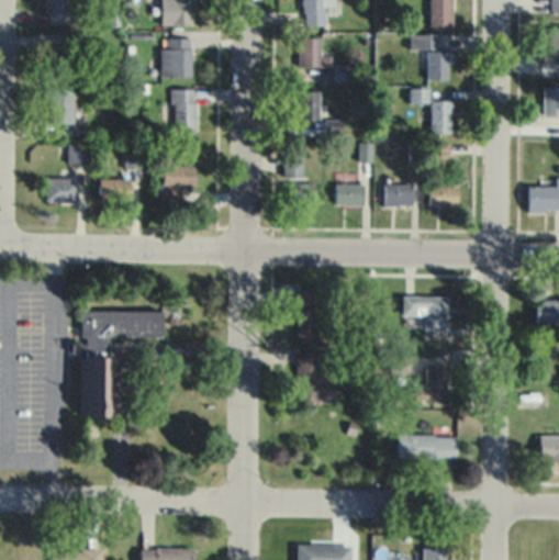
[(73,24),(71,0),(48,0),(49,24),(73,24)]
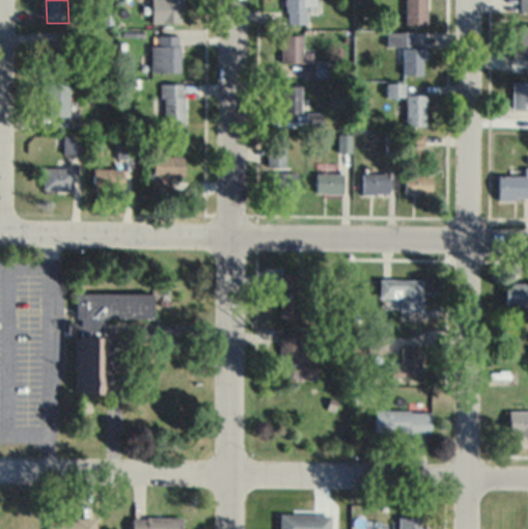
[(182,0),(156,0),(156,23),(182,23),(182,0)]
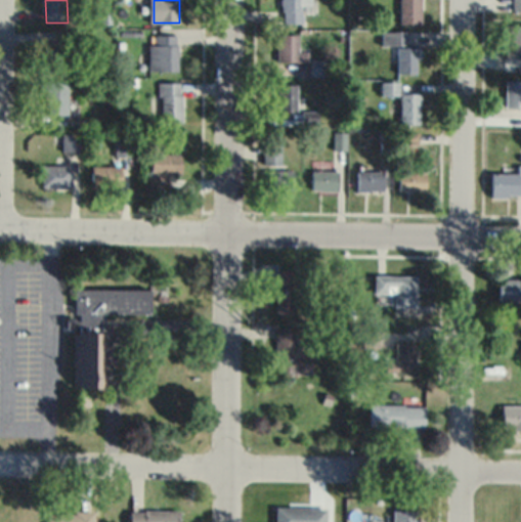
[(284,0),(284,26),(304,26),(304,8),(314,8),(314,0),(284,0)]
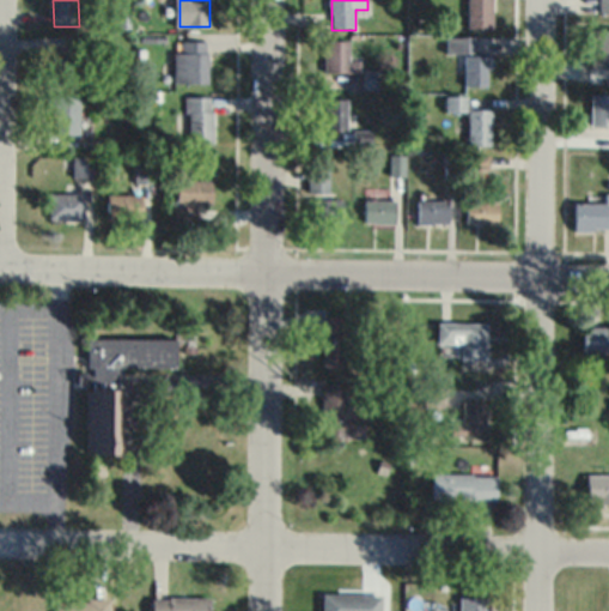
[(469,0),(469,29),(494,29),(494,0),(469,0)]
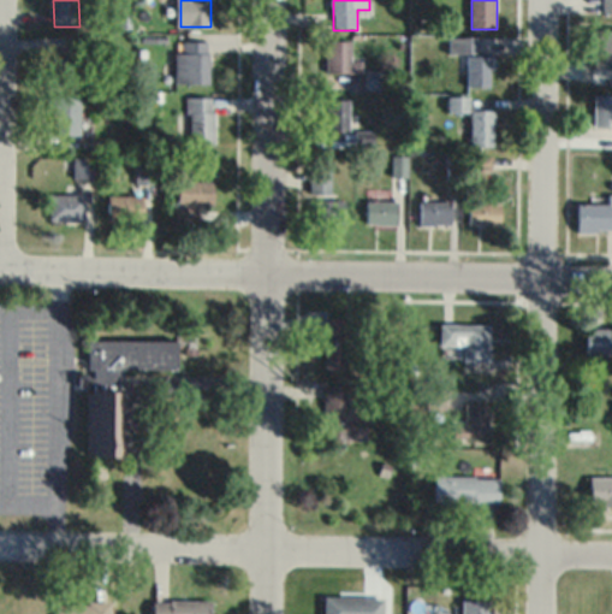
[(611,0),(600,0),(601,15),(611,15),(611,0)]
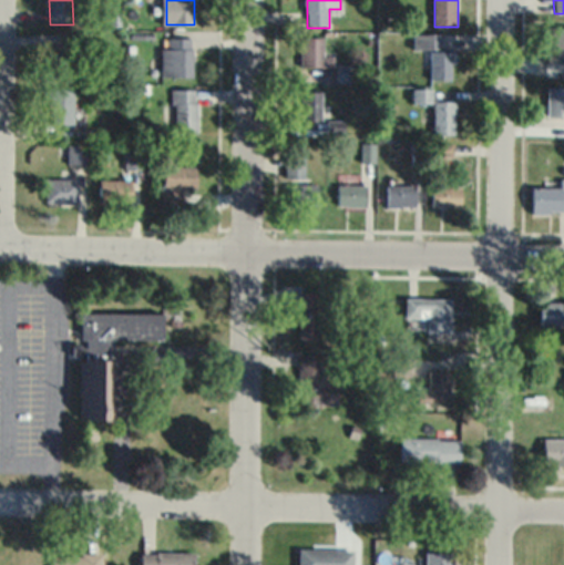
[(550,64),(563,63),(563,29),(550,29),(550,64)]
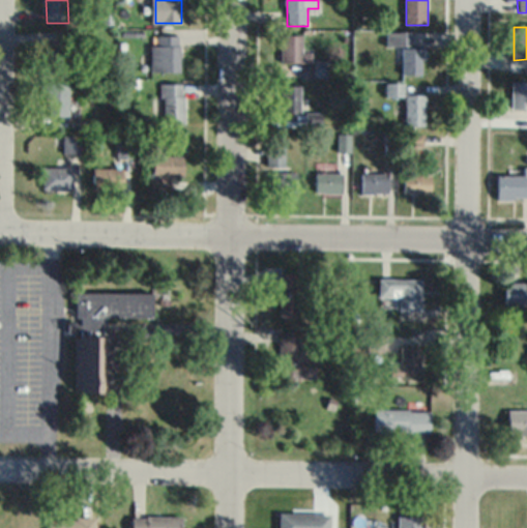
[(414,33),(387,33),(388,48),(404,48),(405,76),(425,76),(425,50),(414,50),(414,33)]
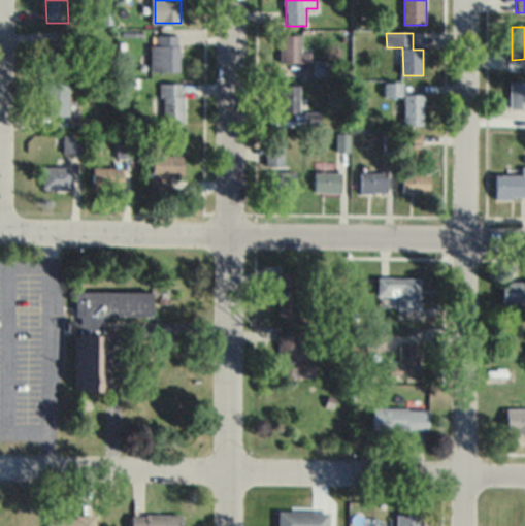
[(181,73),(181,37),(152,37),(152,73),(181,73)]
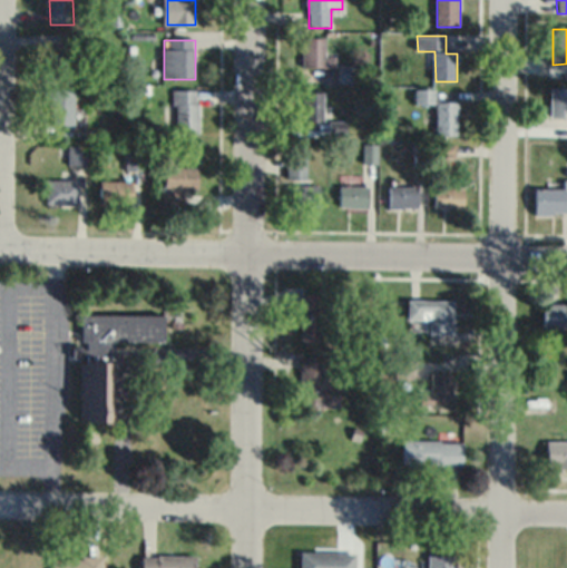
[(335,69),(335,58),(326,58),(326,40),(304,40),(304,69),(335,69)]
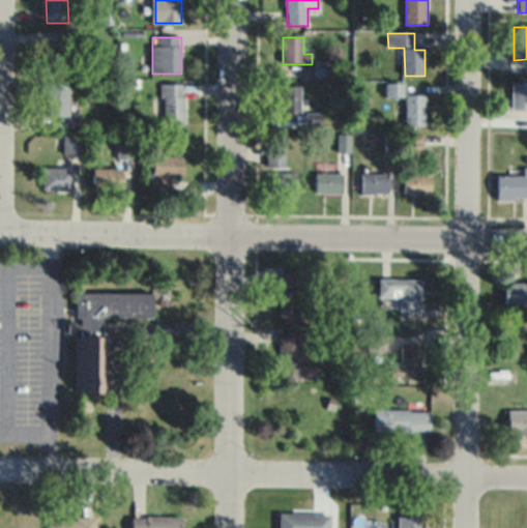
[(69,45),(49,45),(49,72),(69,72),(69,45)]
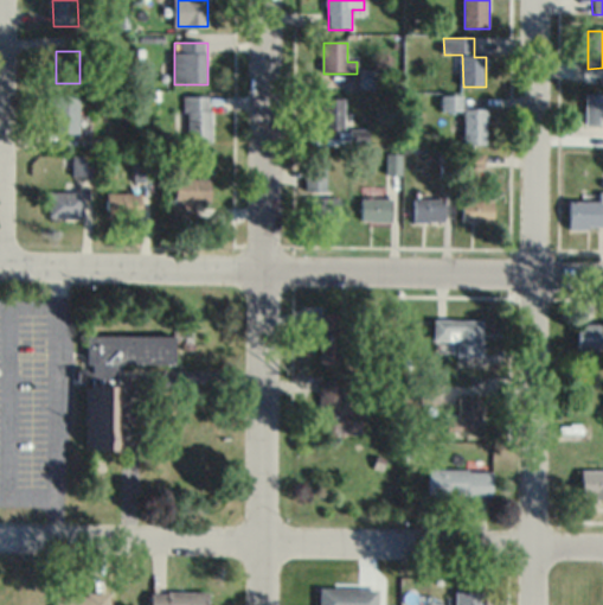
[(382,90),(382,70),(360,70),(360,90),(382,90)]
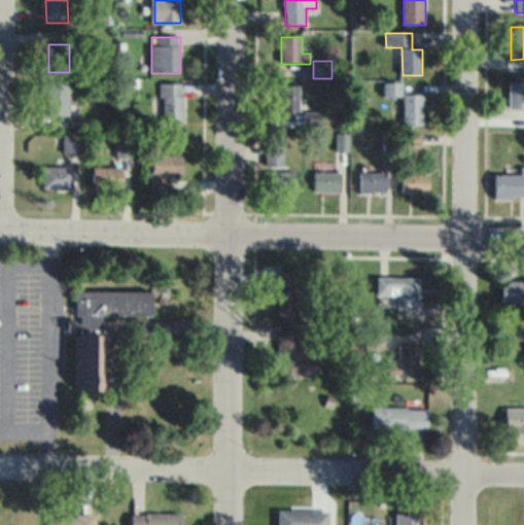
[(523,81),(510,81),(510,108),(523,108),(523,81)]
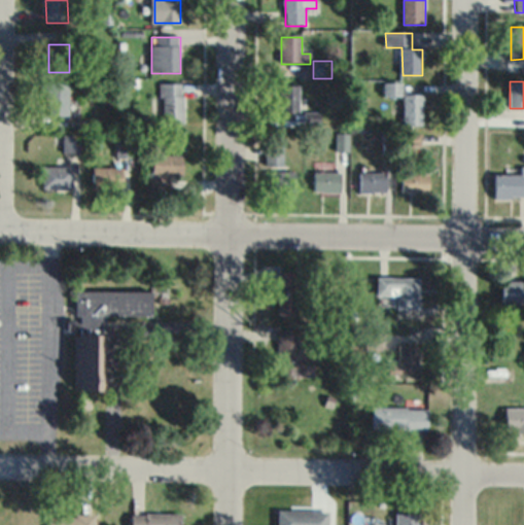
[(44,83),(44,116),(70,116),(70,83),(44,83)]
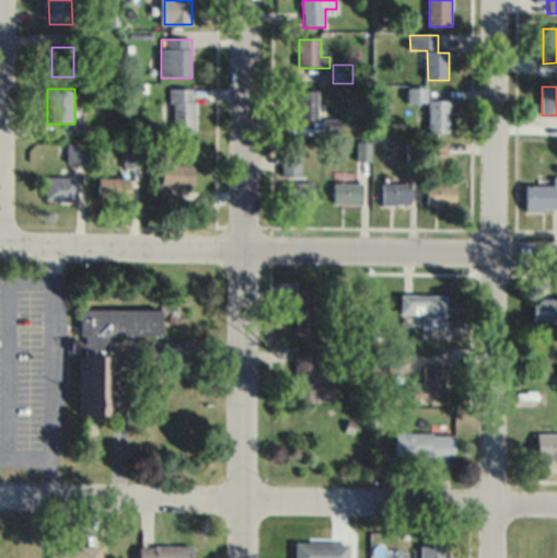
[(452,101),(428,100),(428,89),(408,89),(408,104),(430,104),(430,134),(451,134),(452,101)]
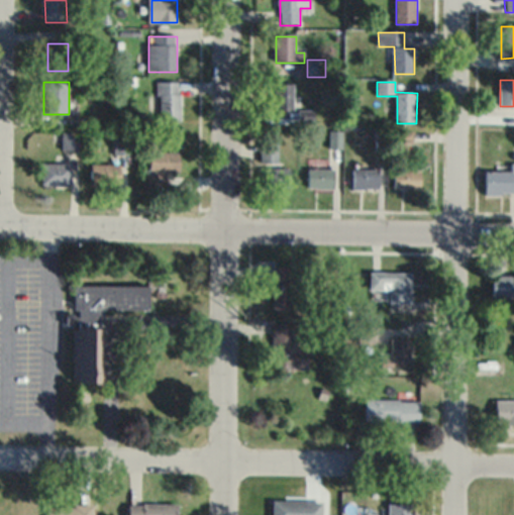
[(159,122),(181,122),(181,83),(159,83),(159,122)]
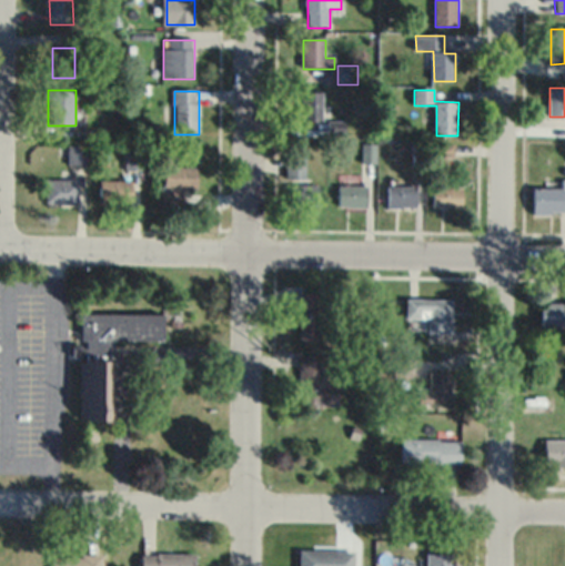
[(324,92),(303,92),(303,120),(324,120),(324,92)]
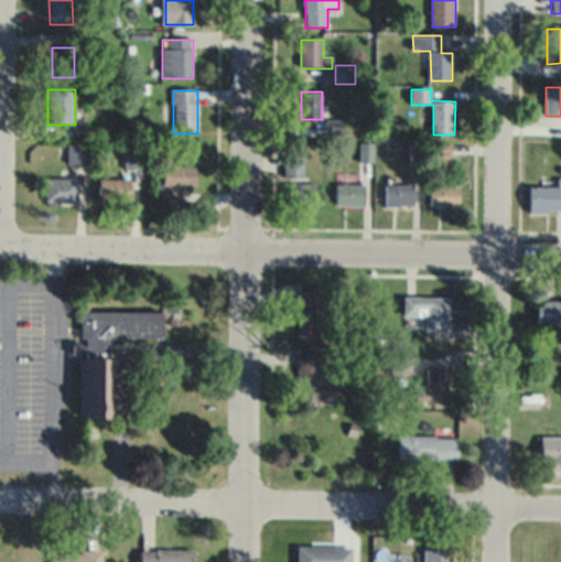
[(328,136),(344,136),(344,121),(328,121),(328,136)]
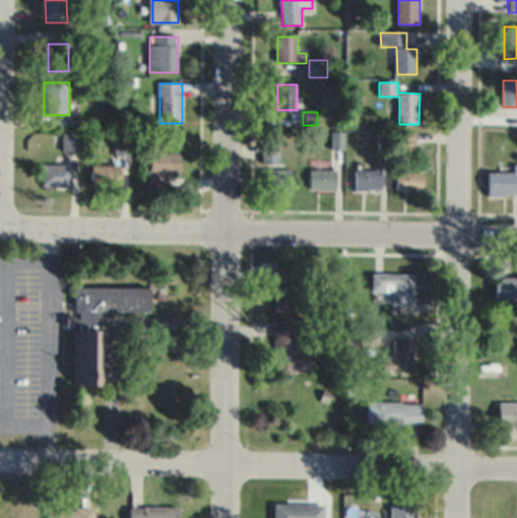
[(333,149),(345,149),(345,132),(333,132),(333,149)]
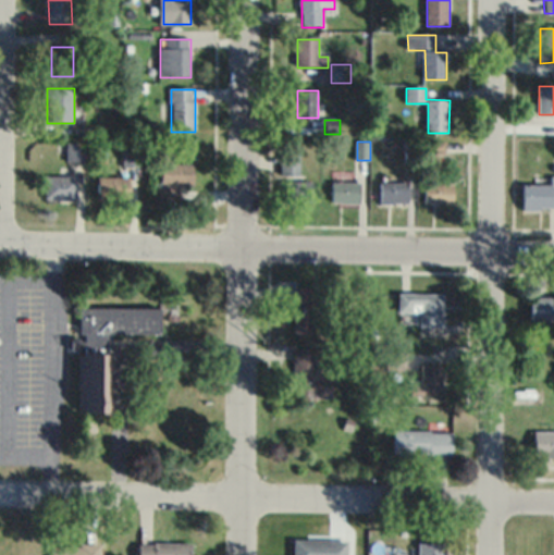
[(88,144),(68,144),(68,162),(88,162),(88,144)]
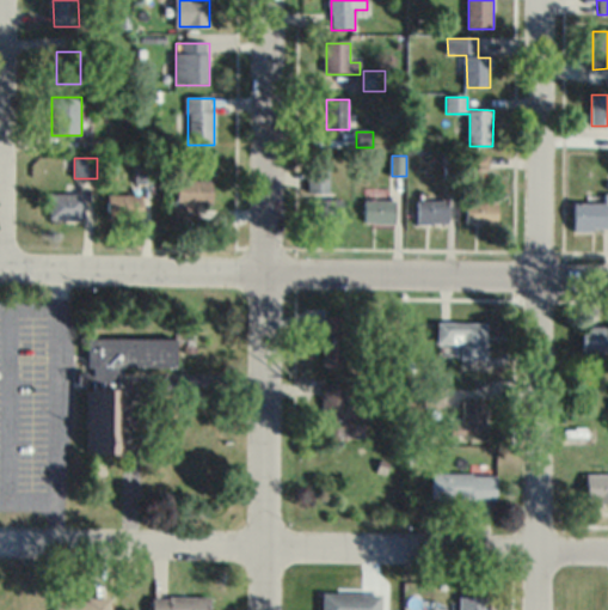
[(136,184),(155,184),(155,163),(136,162),(136,184)]
